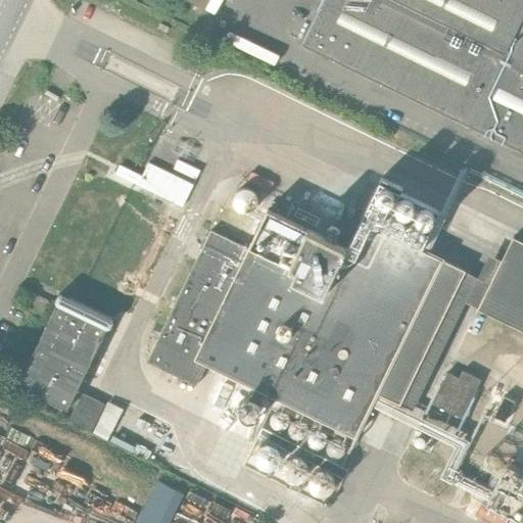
[(522,0),(322,0),(300,45),(522,152),(522,0)]
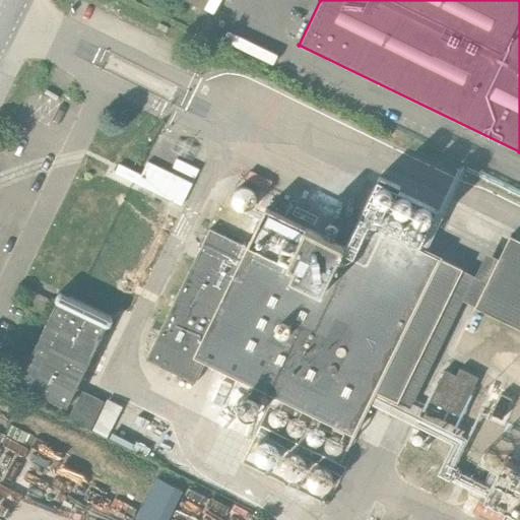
[(139,182),(185,200),(194,178),(148,159),(139,182)]
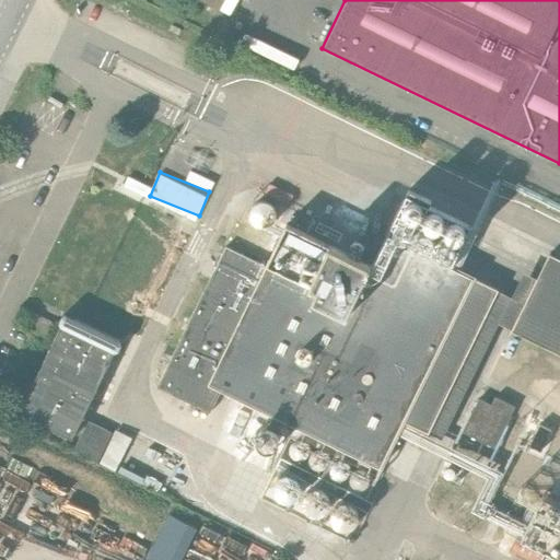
[(89,303),(80,322),(65,315),(61,316),(58,323),(59,326),(61,327),(20,415),(22,415),(73,440),(115,353),(118,356),(124,343),(121,342),(172,237),(135,219),(141,205),(140,205),(143,199),(117,187),(113,196),(100,189),(53,284),(89,303)]
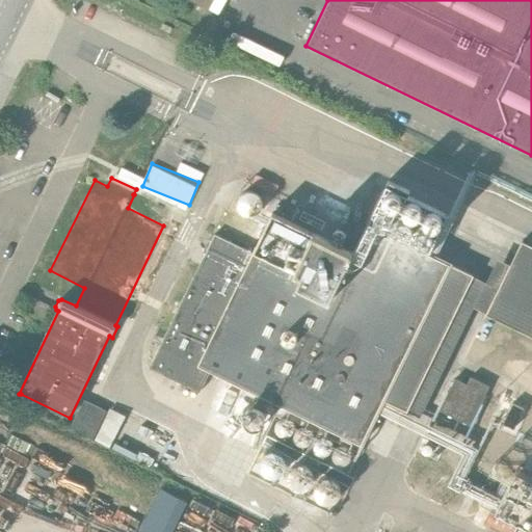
[(382,400),(406,413),(473,276),(366,224),(352,253),(271,213),(251,254),(214,235),(149,369),(198,393),(210,372),(280,405),(275,413),(325,437),(347,448),(357,452),(382,400)]
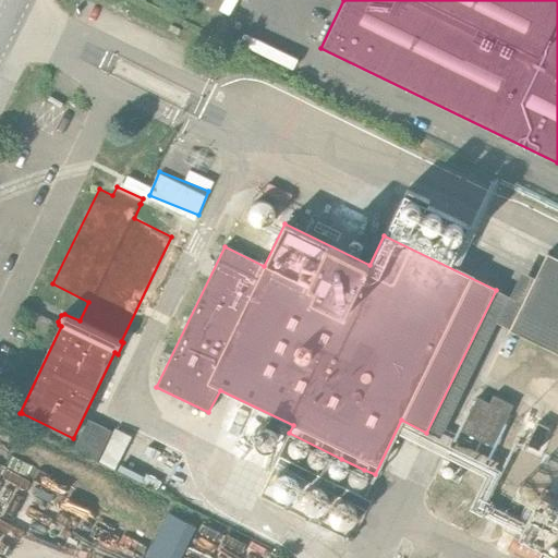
[(509,330),(557,353),(557,258),(547,254),(537,273),(509,330)]
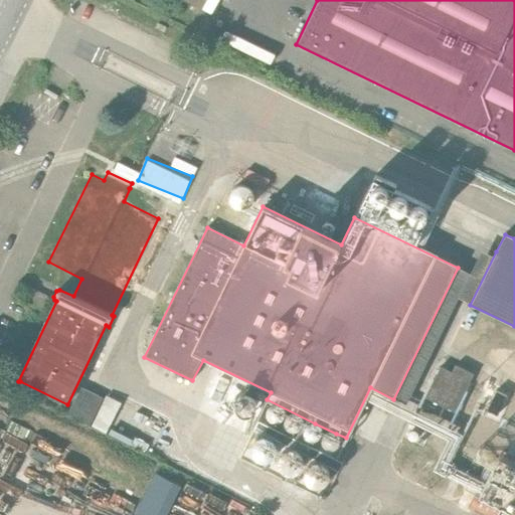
[(424,398),(455,412),(473,375),(455,366),(451,373),(440,367),(424,398)]
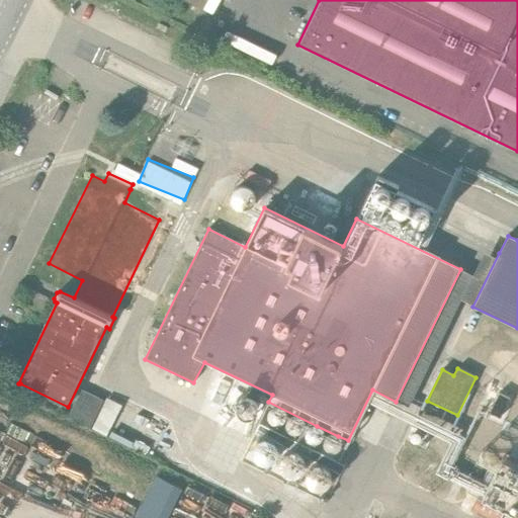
[(91,394),(82,390),(69,417),(92,428),(105,401),(91,394)]
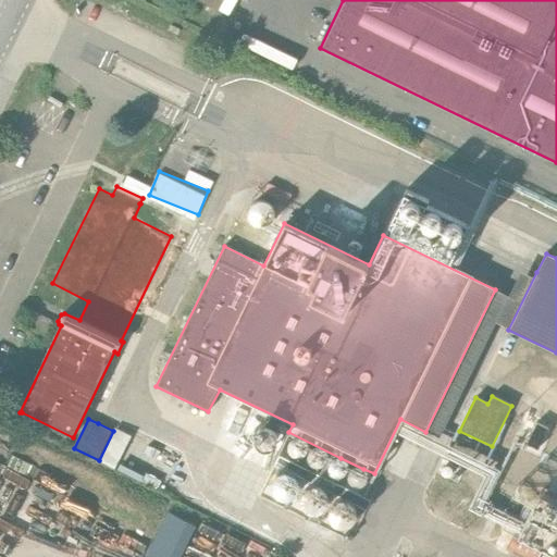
[(527,444),(539,449),(548,429),(536,423),(527,444)]
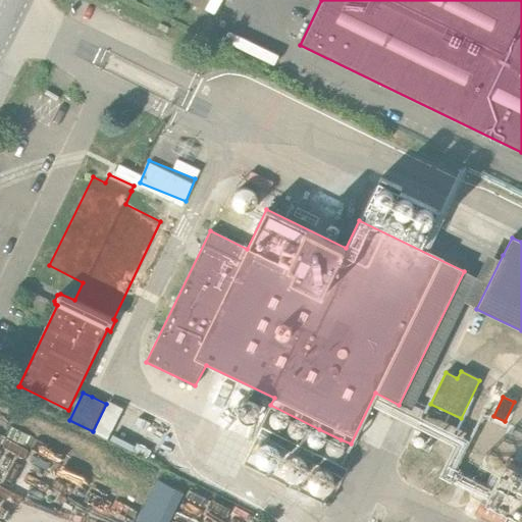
[(137,444),(133,451),(148,459),(152,451),(137,444)]
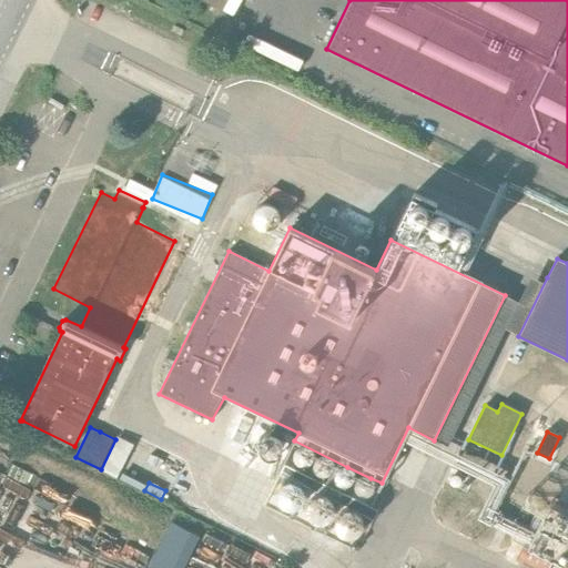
[(281,505),(283,507),(285,508),(287,509),(290,510),(293,510),(295,510),(297,509),(300,508),(302,506),(304,504),(305,501),(305,499),(306,496),(305,494),(305,492),(304,488),(302,487),(300,485),(297,484),(295,483),(293,483),(290,483),(287,483),(285,484),(283,486),(281,488),(280,490),(279,493),(277,495),(279,498),(279,500),(280,503),(281,505)]
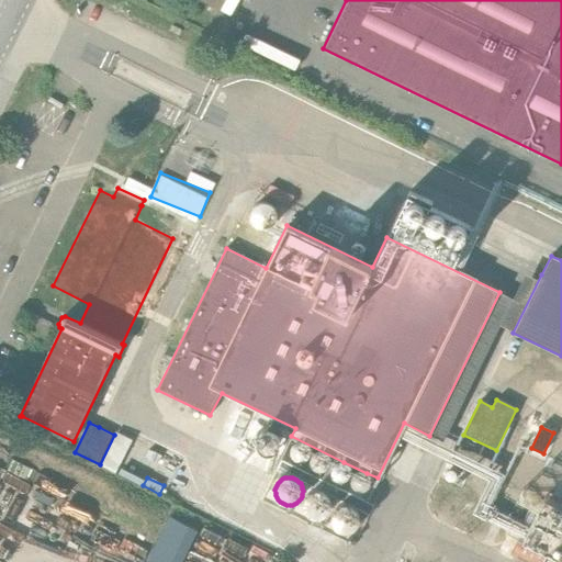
[(561,478),(560,489),(538,493),(532,526),(519,528),(536,539),(539,539),(550,547),(561,544),(561,478)]
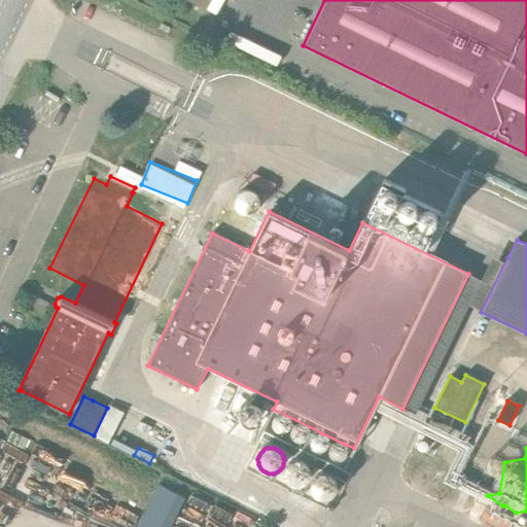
[(285,478),(286,480),(288,482),(289,484),(291,485),(293,486),(296,486),(299,486),(301,486),(304,485),(306,484),(307,482),(309,481),(310,479),(311,476),(311,473),(311,470),(310,468),(309,466),(307,464),(305,463),(303,461),(301,461),(297,460),(295,460),(293,461),(291,462),(289,464),(287,466),(286,468),(285,470),(285,472),(285,476),(285,478)]
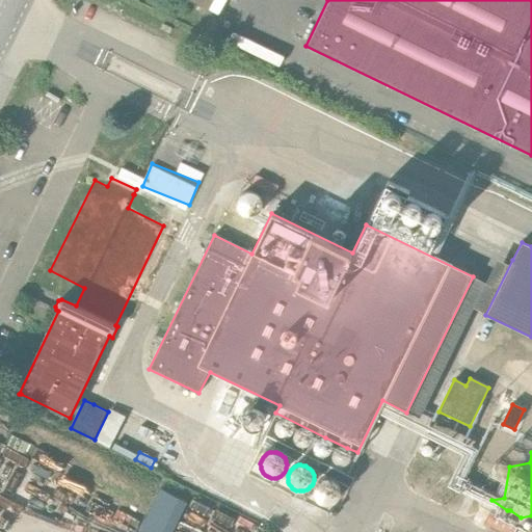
[(315,493),(315,495),(316,497),(317,499),(319,501),(321,502),(323,503),(325,504),(328,504),(330,504),(334,503),(336,502),(337,500),(339,498),(340,496),(341,494),(341,491),(341,488),(340,486),(339,484),(337,482),(336,480),(334,479),(330,478),(328,478),(325,478),(323,479),(321,480),(319,481),(317,483),(316,485),(315,487),(315,489),(315,493)]
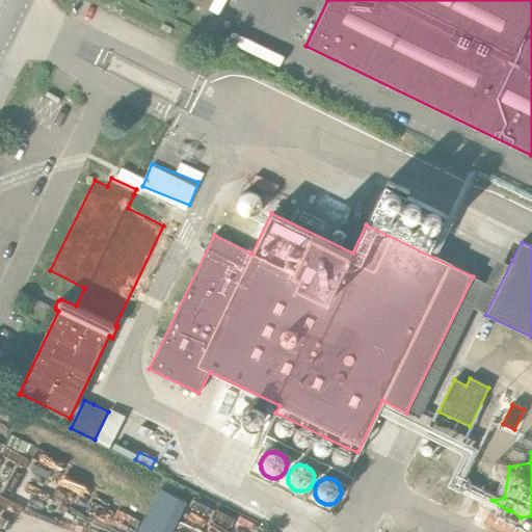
[(160,488),(138,531),(175,531),(189,503),(185,500),(160,488)]
